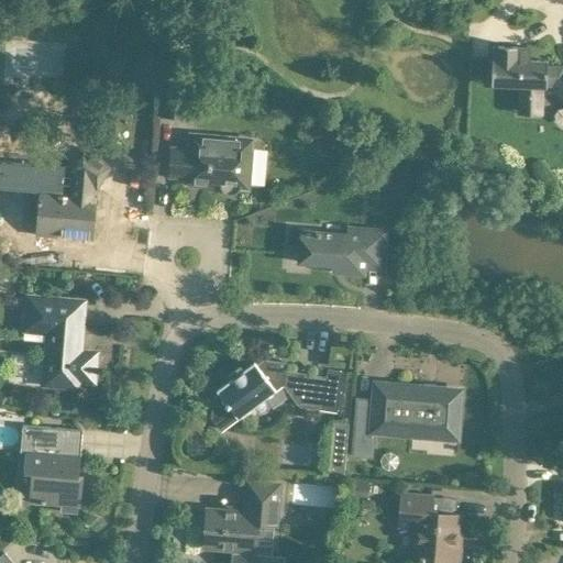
[(493,46),(492,85),(520,86),(520,96),(529,96),(528,98),(532,98),(532,97),(541,97),(541,87),(547,87),(547,85),(553,86),(558,90),(556,92),(562,99),(562,67),(548,66),(548,61),(530,61),(530,48),(516,47),(516,46),(498,46),(498,47),(493,46)]
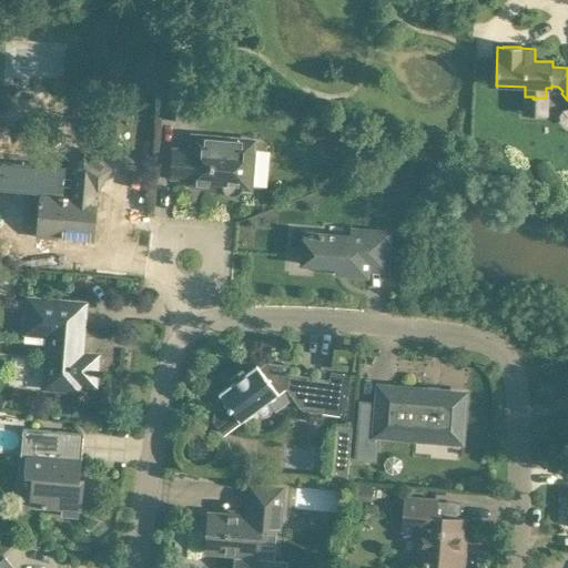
[(70,85),(87,87),(89,51),(73,50),(70,85)]
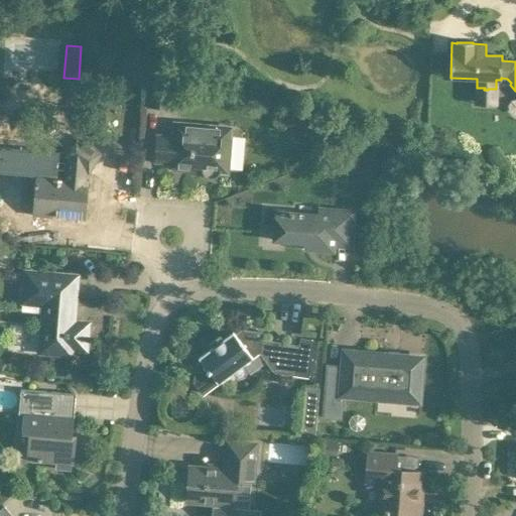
[(146,107),(174,109),(176,79),(149,69),(146,107)]
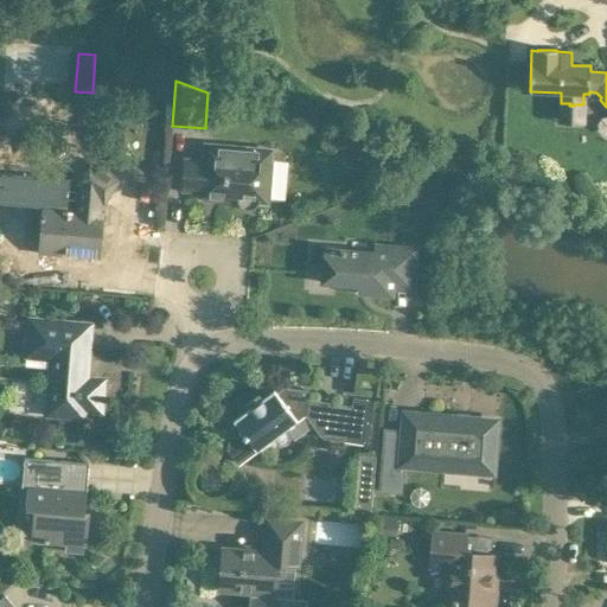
[(260,203),(268,204),(272,151),(206,146),(206,155),(204,155),(204,161),(185,160),(183,190),(202,192),(200,198),(237,202),(238,203),(238,205),(240,208),(242,209),(243,210),(246,210),(248,211),(250,211),(251,210),(254,210),(255,209),(257,206),(259,205),(260,203)]
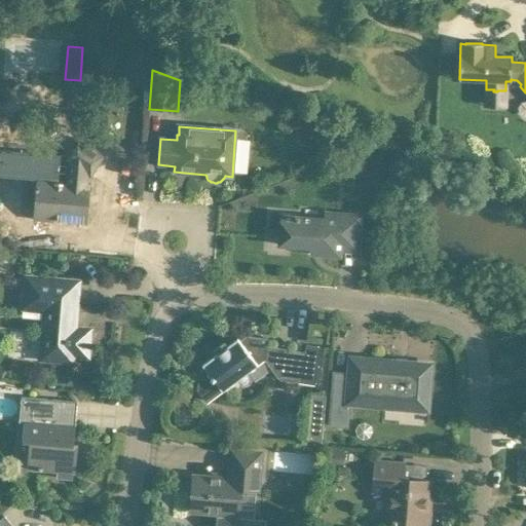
[(19,159),(17,167),(20,167),(19,179),(38,181),(37,186),(36,186),(36,190),(37,190),(34,219),(86,224),(89,191),(87,191),(88,176),(90,177),(104,156),(87,145),(78,139),(67,156),(21,152),(21,159),(19,159)]
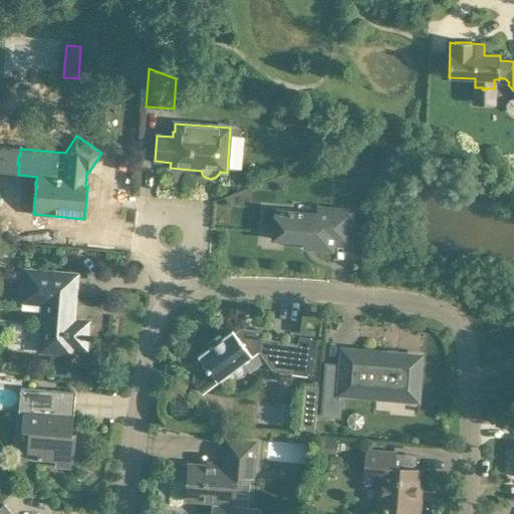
[(352,210),(334,209),(317,208),(317,214),(275,211),(273,240),(304,242),(303,248),(318,249),(332,251),(332,245),(349,246),(352,210)]
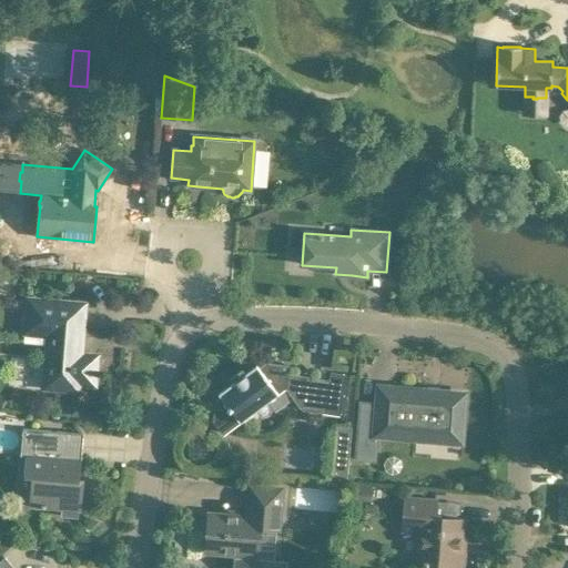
[(81,354),(83,331),(85,304),(28,298),(24,334),(48,336),(43,388),(79,392),(79,385),(95,386),(99,356),(81,354)]
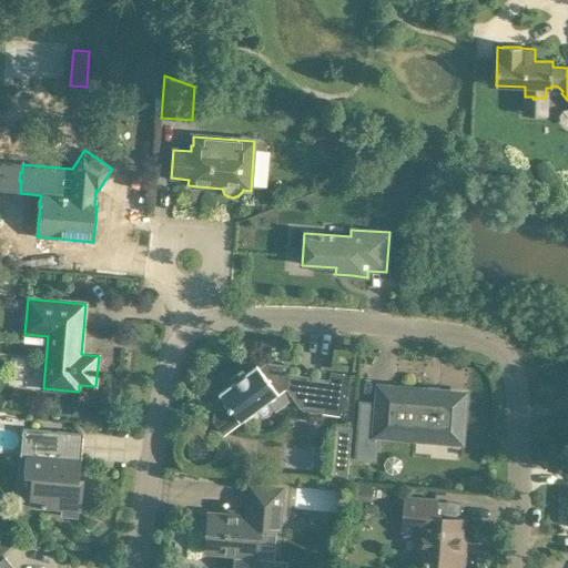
[(285,389),(287,374),(288,366),(265,363),(259,368),(256,365),(245,374),(242,369),(230,378),(233,383),(219,394),(221,397),(216,401),(215,401),(213,423),(222,433),(239,421),(240,423),(255,412),(259,415),(262,415),(265,414),(269,411),(269,407),(267,405),(266,403),(285,389)]
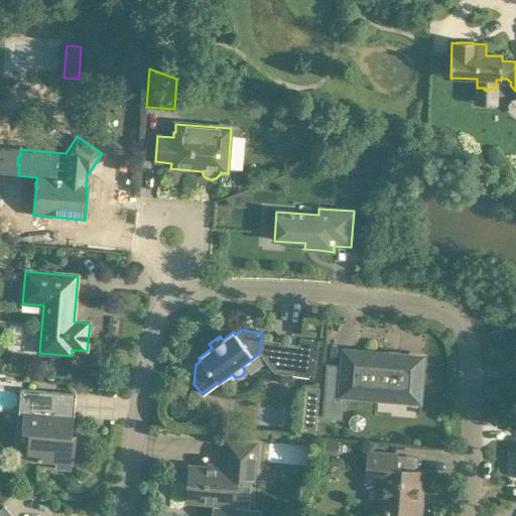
[(299,339),(298,345),(261,340),(259,354),(273,373),(274,373),(296,376),(308,378),(313,341),(299,339)]
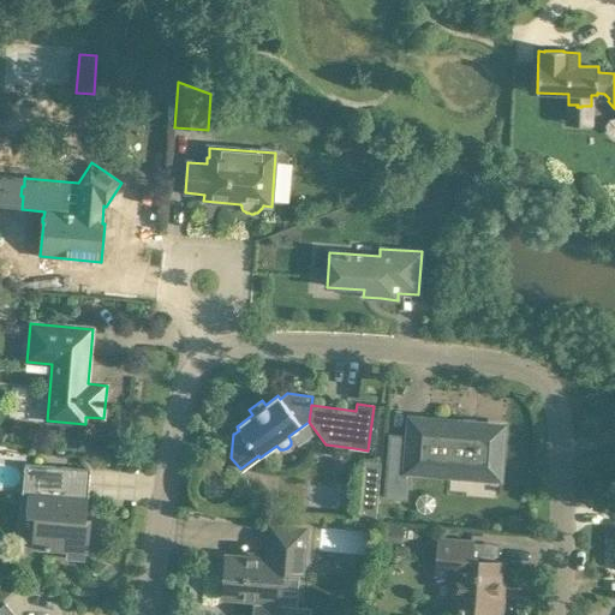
[(390,436),(384,499),(408,501),(411,472),(499,479),(503,428),(477,425),(476,428),(461,427),(461,424),(410,419),(408,437),(390,436)]
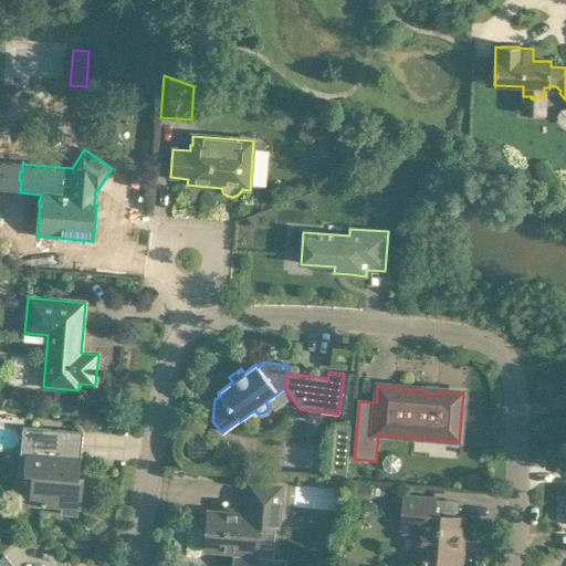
[(350,421),(335,420),(334,443),(348,444),(350,421)]
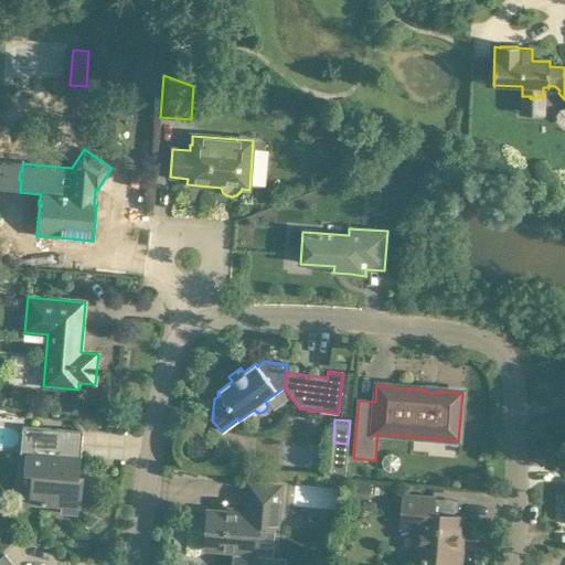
[(32,475),(30,504),(57,507),(57,513),(72,514),(73,508),(81,509),(82,488),(78,488),(81,458),(80,457),(82,432),(23,426),(21,454),(25,455),(24,473),(32,475)]
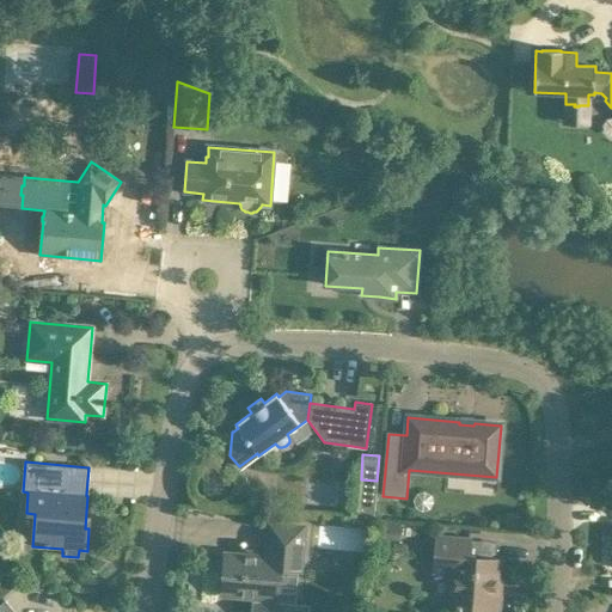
[(380,543),(399,544),(401,524),(381,522),(380,543)]
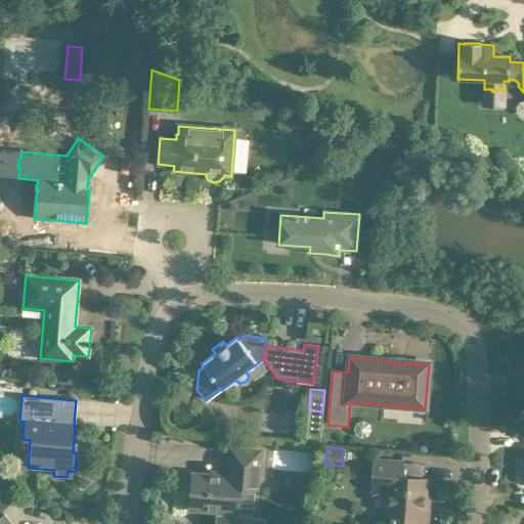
[(257,489),(260,451),(231,449),(229,478),(192,474),(189,509),(221,512),(221,516),(216,515),(215,523),(262,523),(263,519),(235,517),(235,514),(238,514),(241,488),(257,489)]
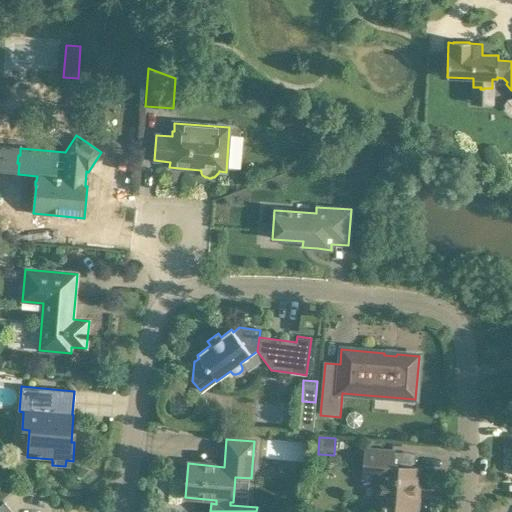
[(373,510),(402,511),(415,511),(417,495),(414,495),(415,485),(418,485),(419,469),(392,466),(394,452),(365,450),(362,478),(376,479),(373,510)]
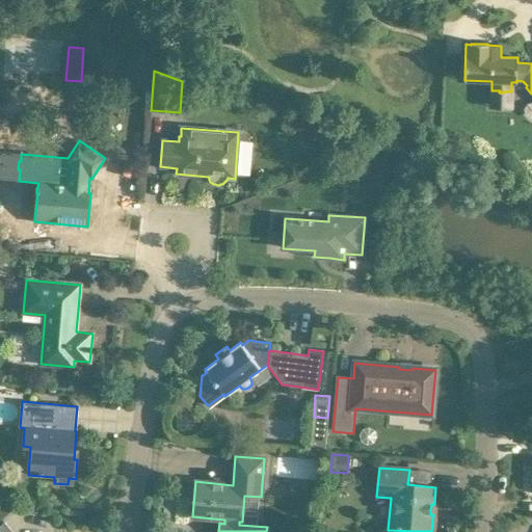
[(12,531),(4,522),(0,525),(0,531),(12,531)]
